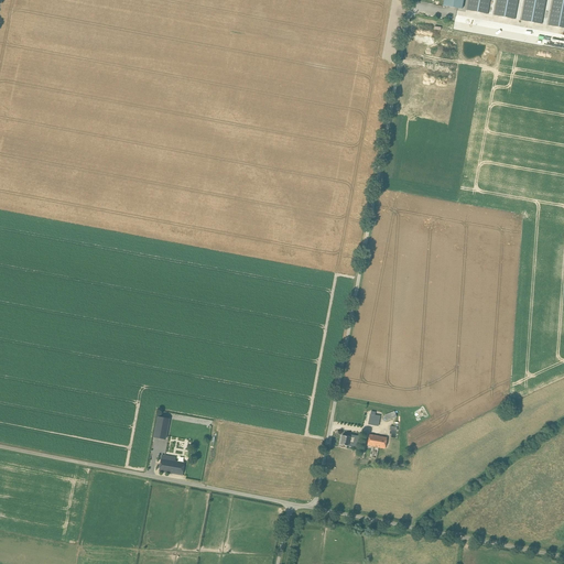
[(443,0),(443,6),(462,9),(463,0),(443,0)]
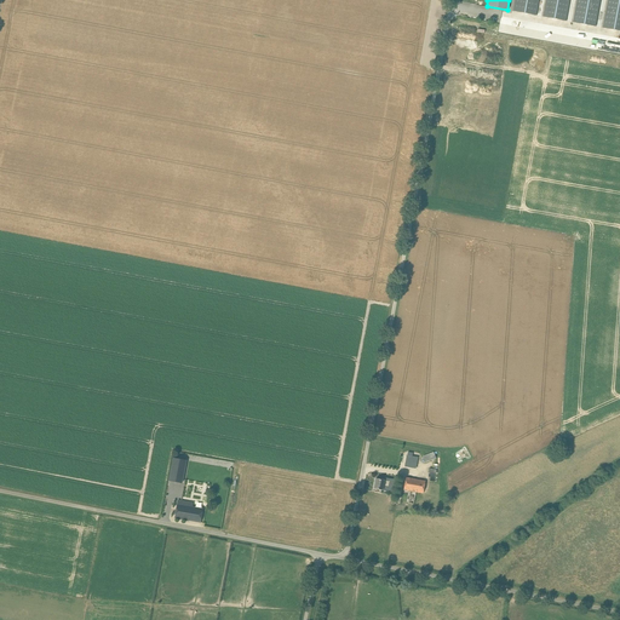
[(535,16),(538,0),(514,0),(512,12),(535,16)]
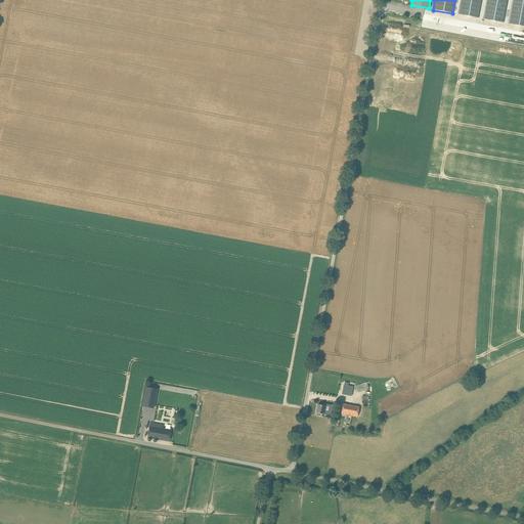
[(478,18),(481,0),(461,0),(459,14),(478,18)]
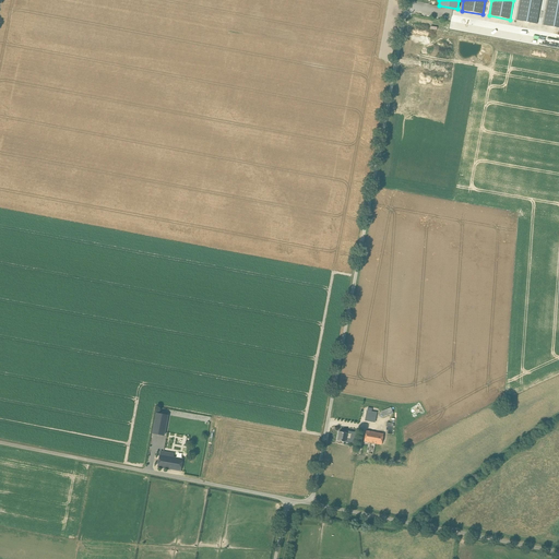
[(520,0),(516,20),(537,23),(540,0),(520,0)]
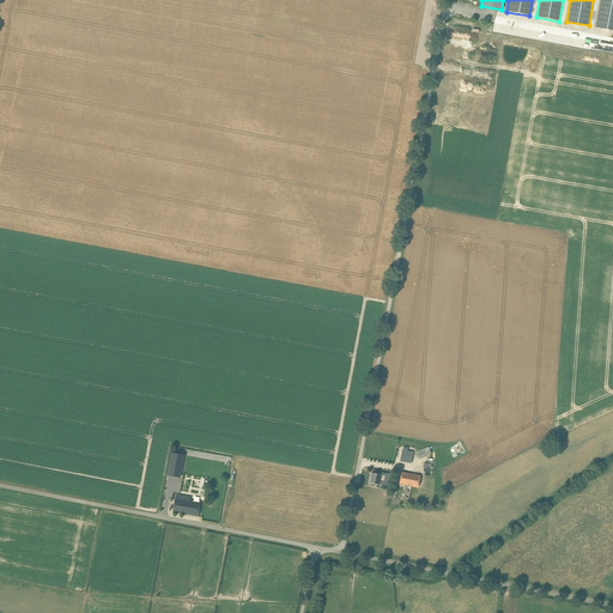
[(612,0),(601,0),(596,28),(612,30),(612,0)]
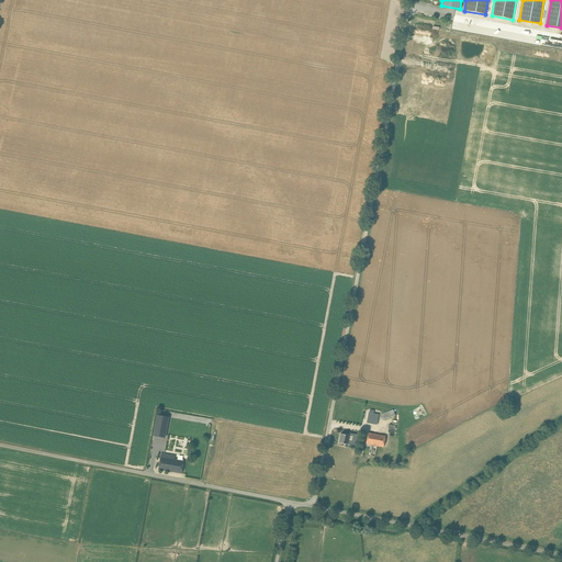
[(423,405),(415,408),(419,417),(427,414),(423,405)]
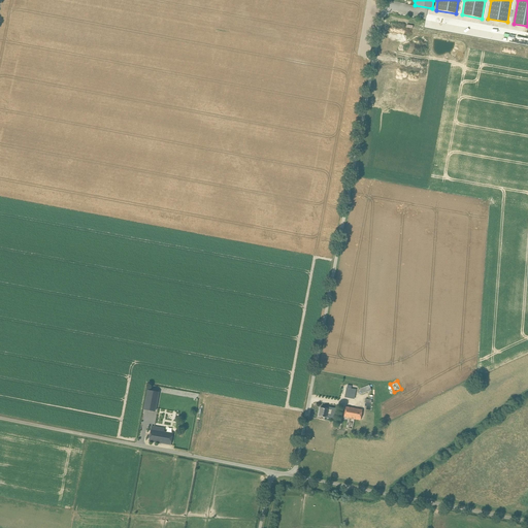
[(159,392),(147,390),(144,409),(155,411),(159,392)]
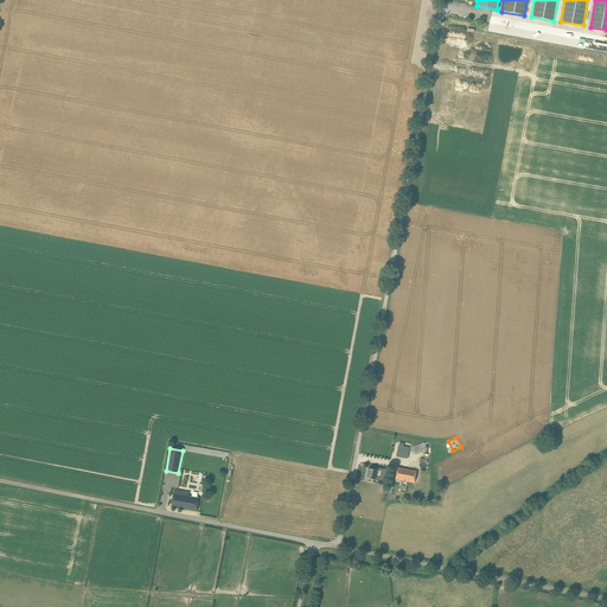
[(415,483),(417,470),(397,467),(395,479),(401,480),(398,492),(406,493),(408,481),(415,483)]
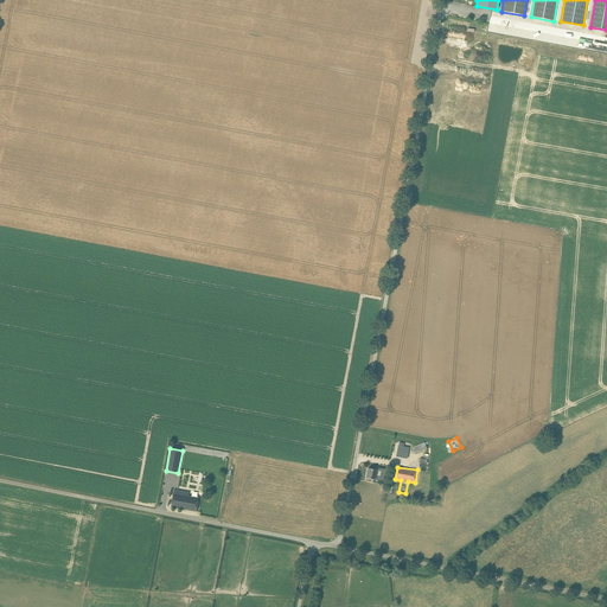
[(376,471),(368,468),(366,478),(375,480),(376,475),(381,477),(382,472),(376,471)]
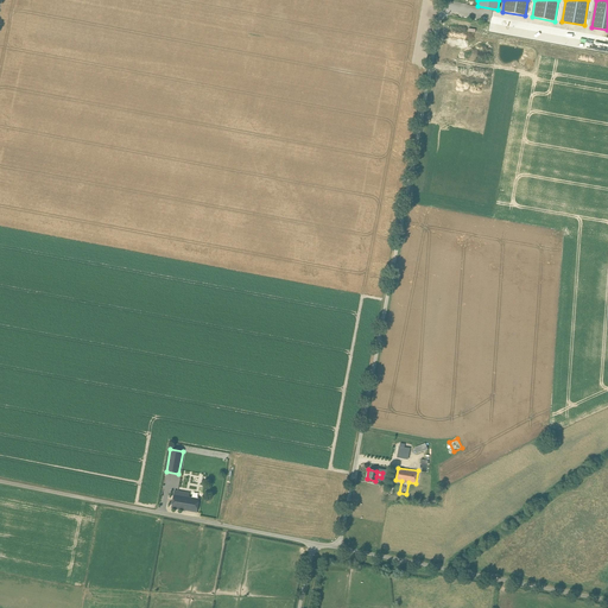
[(189,494),(175,491),(171,508),(196,512),(198,499),(189,498),(189,494)]
